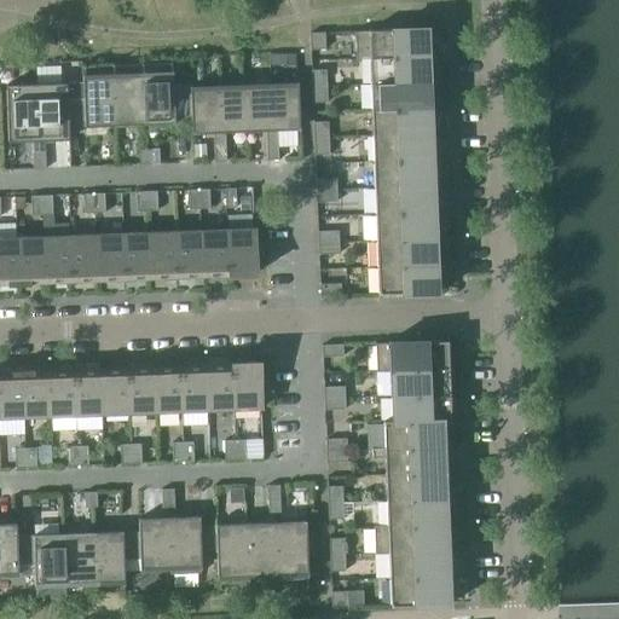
[(354,32),(354,58),(427,55),(426,29),(354,32)]
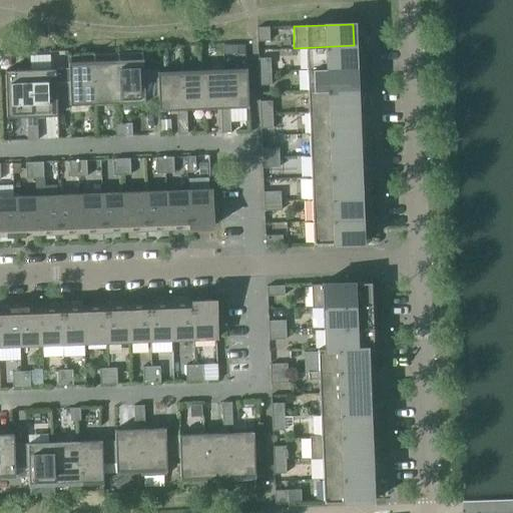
[(257,28),(257,41),(269,41),(269,27),(257,28)]
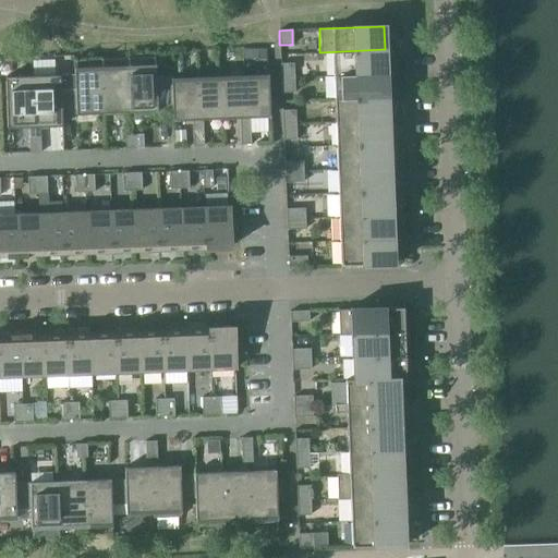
[(332,53),(332,75),(386,73),(385,49),(319,52),(319,53),(332,53)]
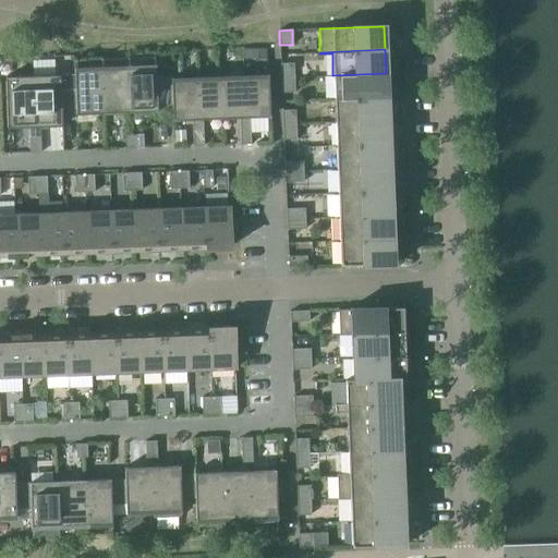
[(126,61),(126,69),(128,68),(129,112),(157,111),(171,110),(170,86),(156,87),(155,64),(154,60),(126,61)]
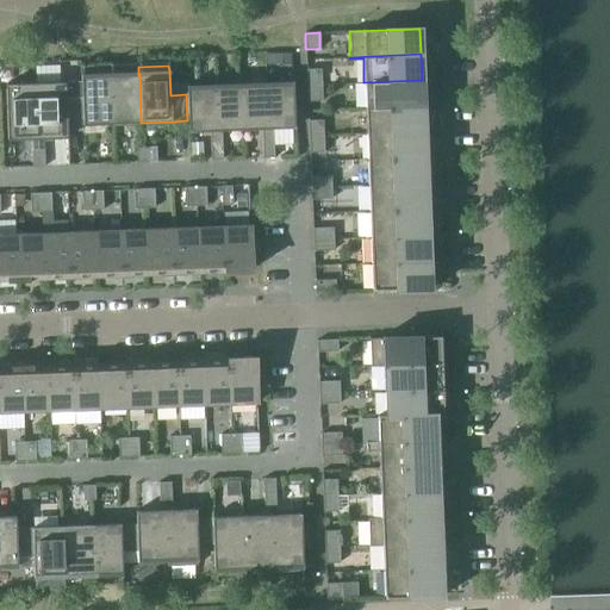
[(306,69),(306,86),(322,85),(321,69),(306,69)]
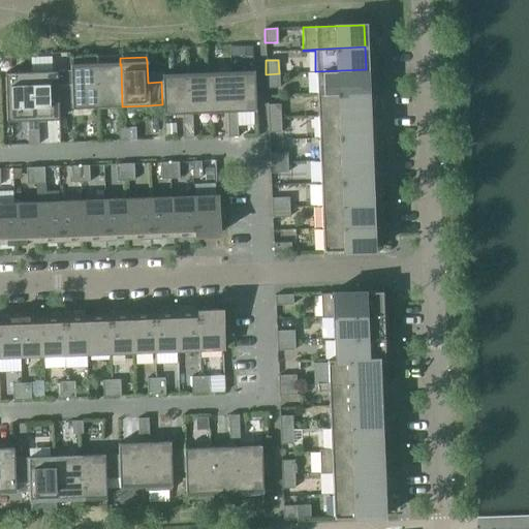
[(120,65),(96,65),(98,107),(122,106),(121,64),(120,65)]
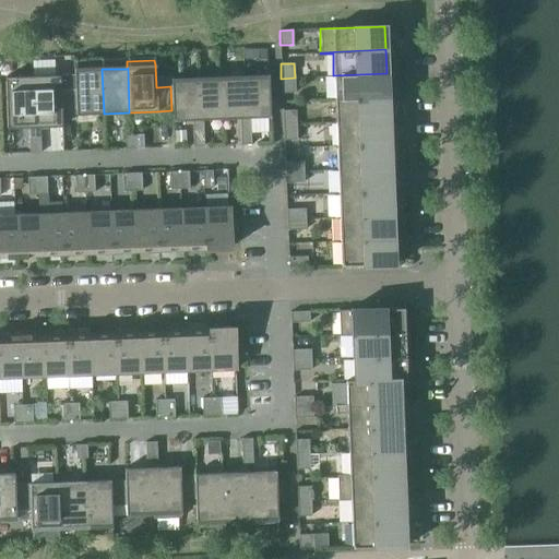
[(75,90),(60,91),(61,115),(75,115),(104,114),(102,69),(74,70),(75,90)]
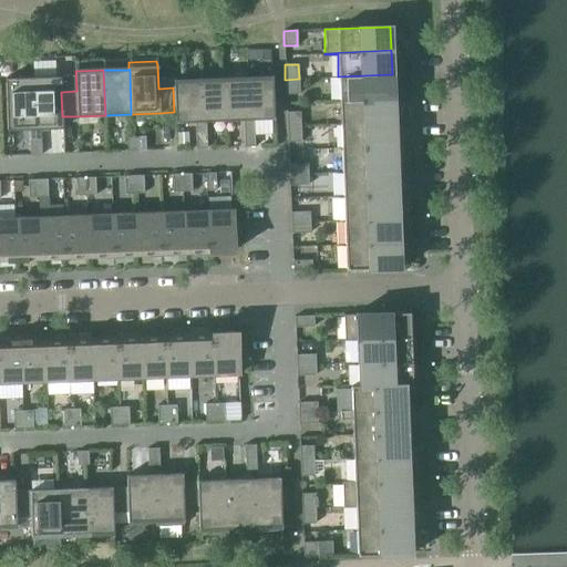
[(338,76),(339,101),(393,99),(392,74),(338,76)]
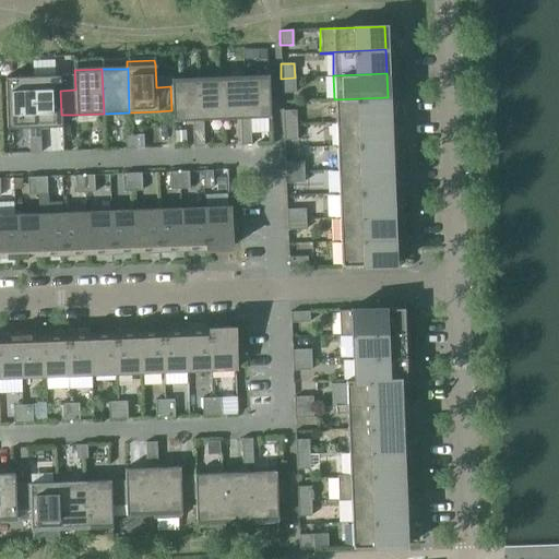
[(59,75),(32,76),(34,128),(39,127),(61,127),(61,115),(60,91),(60,80),(59,80),(59,75)]
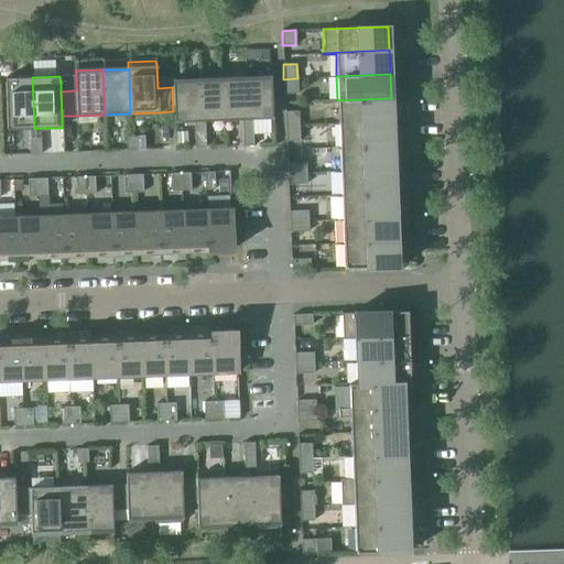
[(34,129),(32,77),(6,78),(6,83),(4,83),(7,130),(29,129),(29,141),(41,141),(40,128),(34,129)]
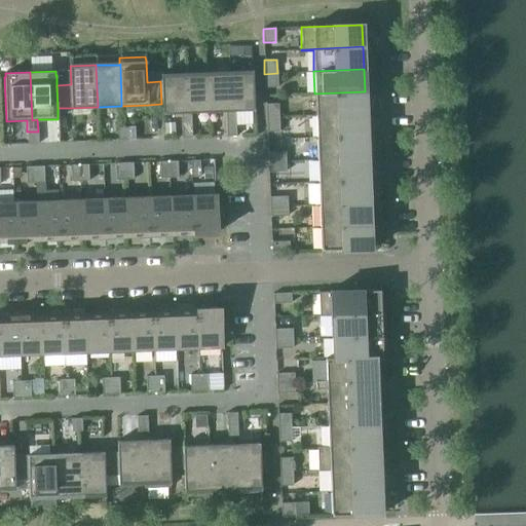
[(252,73),(228,74),(229,102),(230,111),(225,111),(226,123),(235,123),(235,111),(254,110),(252,73)]
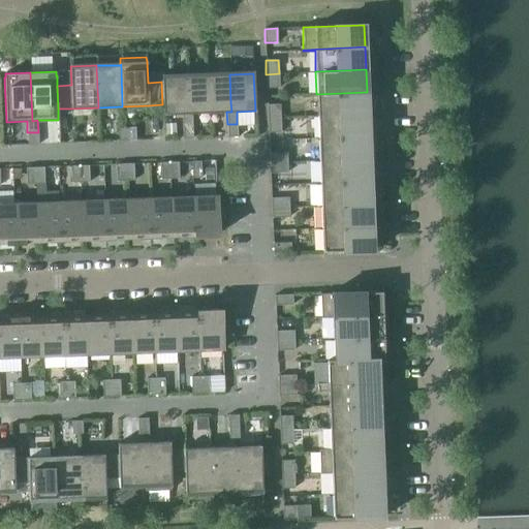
[(279,73),(266,74),(267,88),(279,88),(279,73)]
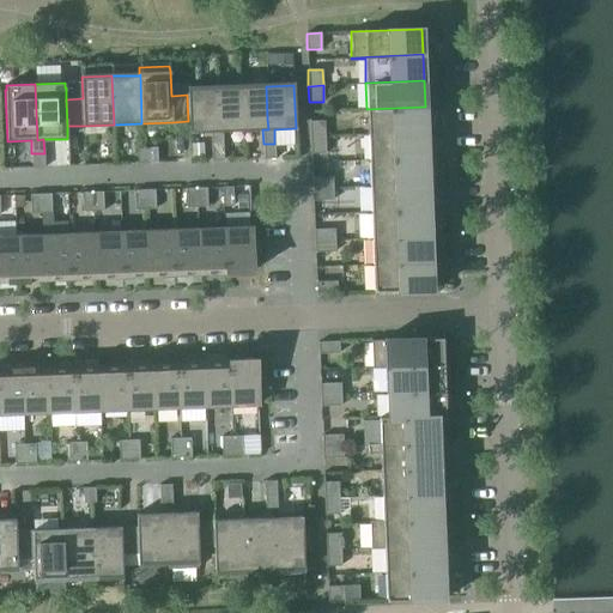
[(241,86),(214,87),(216,132),(223,131),(242,131),(241,86)]
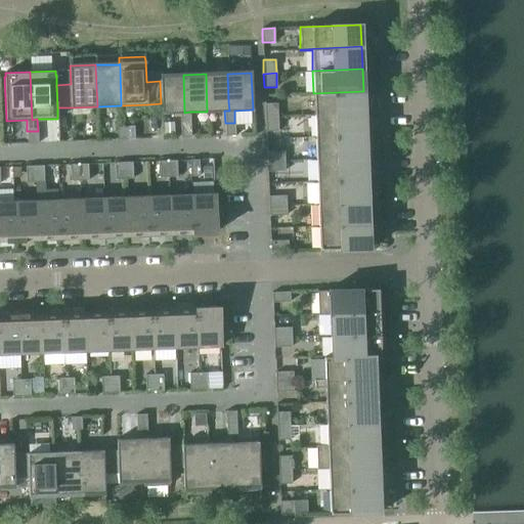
[(227,74),(206,74),(207,112),(224,111),(229,111),(228,101),(227,74)]
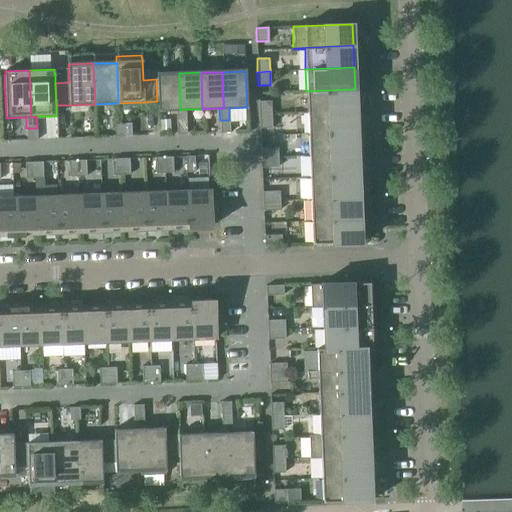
[(157,79),(156,79),(157,101),(158,110),(176,110),(177,122),(186,122),(186,109),(180,110),(179,73),(157,74),(157,79)]
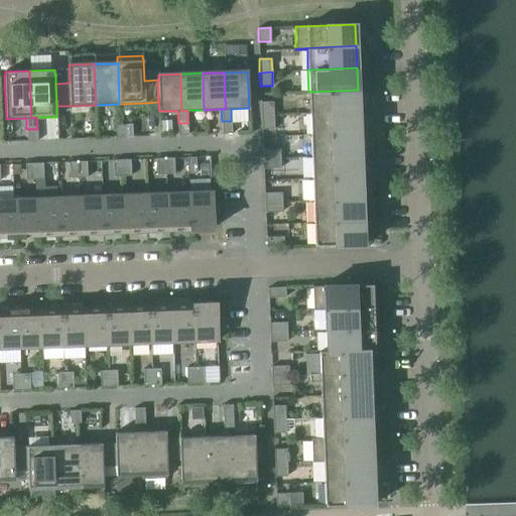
[(308,92),(309,114),(358,112),(358,90),(308,92)]
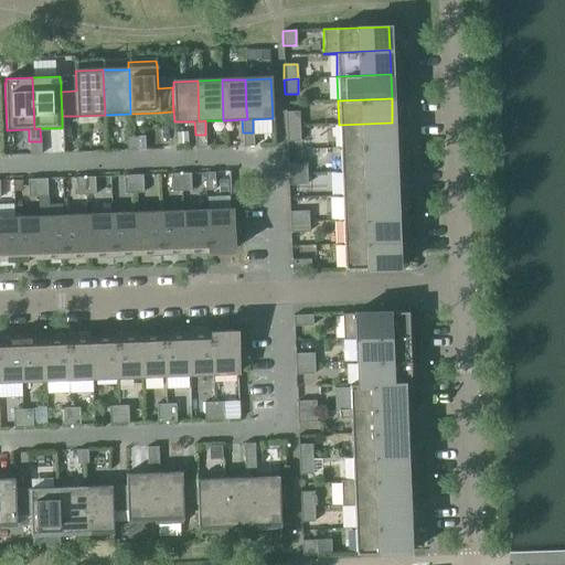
[(285,112),(286,127),(299,126),(299,112),(285,112)]
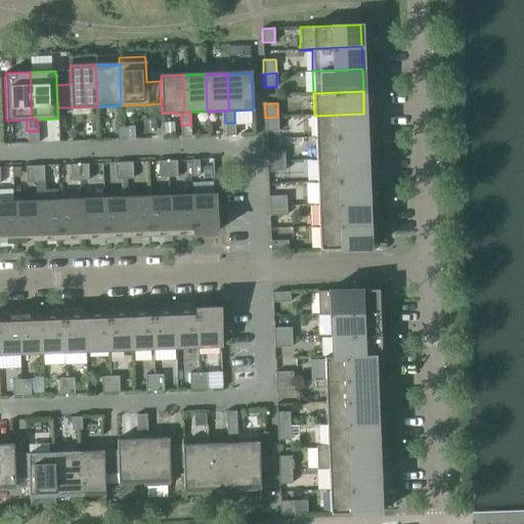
[(314,116),(315,137),(364,136),(363,114),(314,116)]
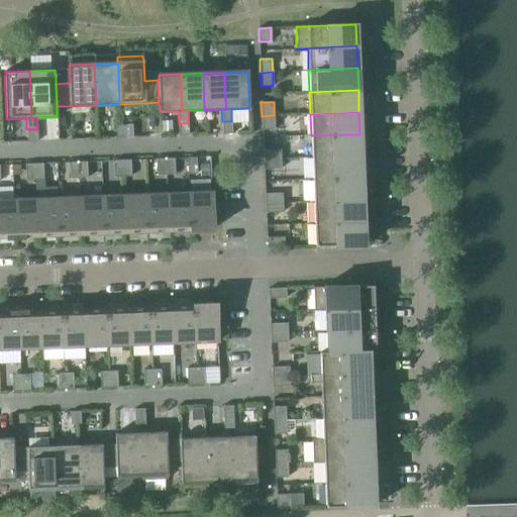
[(274,115),(262,116),(262,129),(275,129),(274,115)]
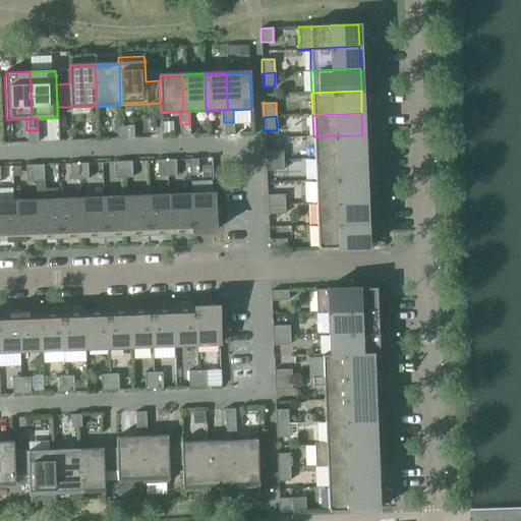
[(163,122),(164,135),(173,135),(173,122),(163,122)]
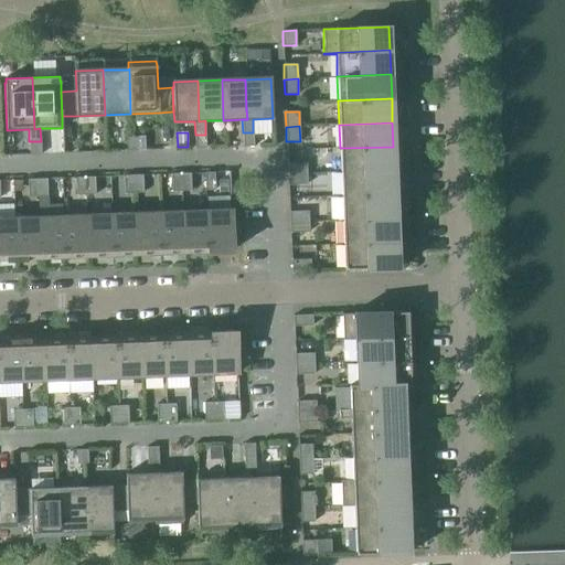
[(253,132),(243,132),(243,147),(254,146),(253,132)]
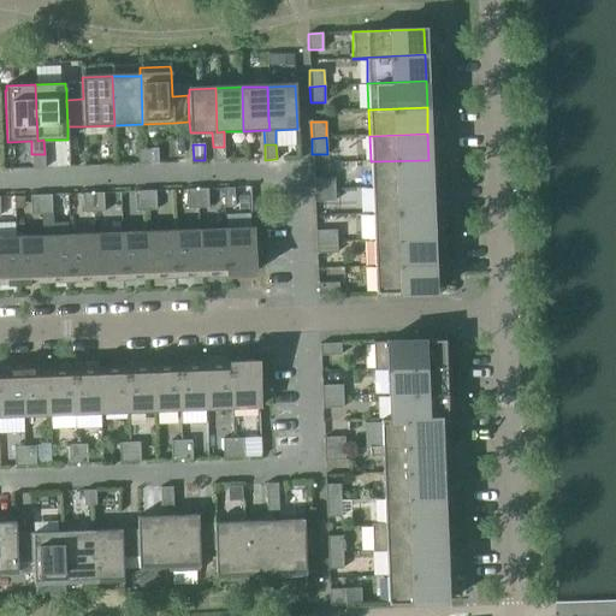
[(224,147),(213,147),(213,161),(225,161),(224,147)]
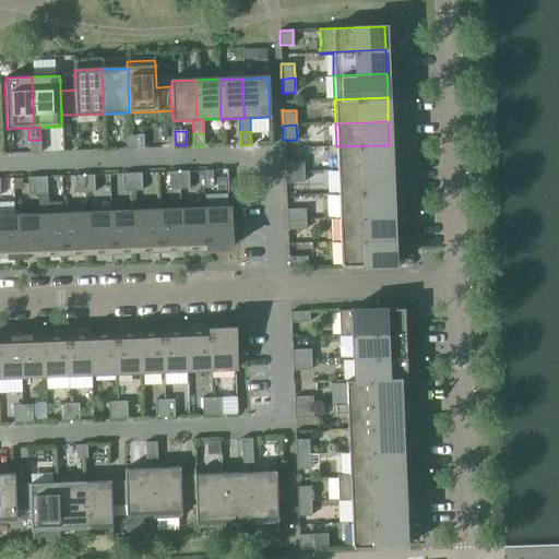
[(125,135),(126,150),(137,149),(135,135),(125,135)]
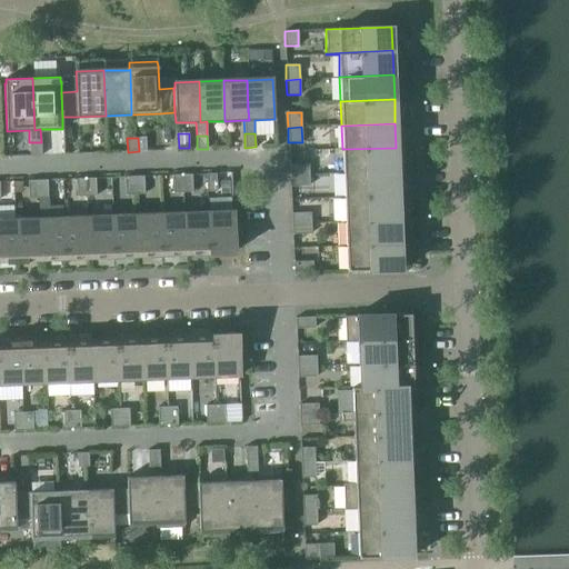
[(29,142),(30,156),(41,156),(41,142),(29,142)]
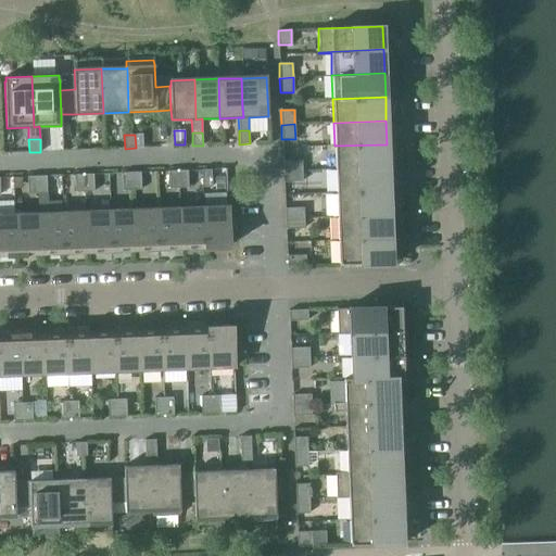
[(335,146),(336,169),(388,167),(387,144),(335,146)]
